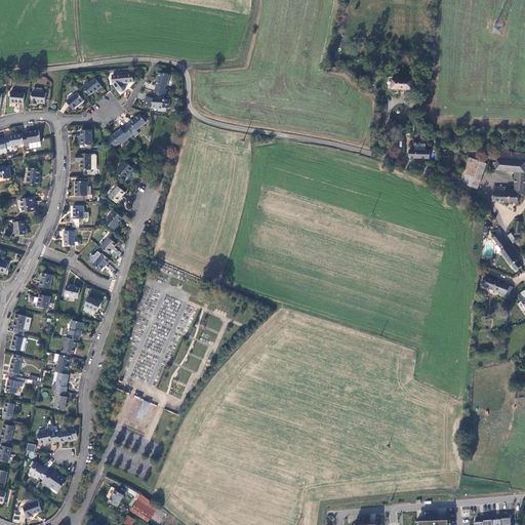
[(164,95),(167,96),(169,90),(165,88),(166,85),(167,85),(170,76),(165,74),(165,75),(160,74),(158,79),(159,79),(158,82),(157,82),(156,86),(155,92),(164,95)]
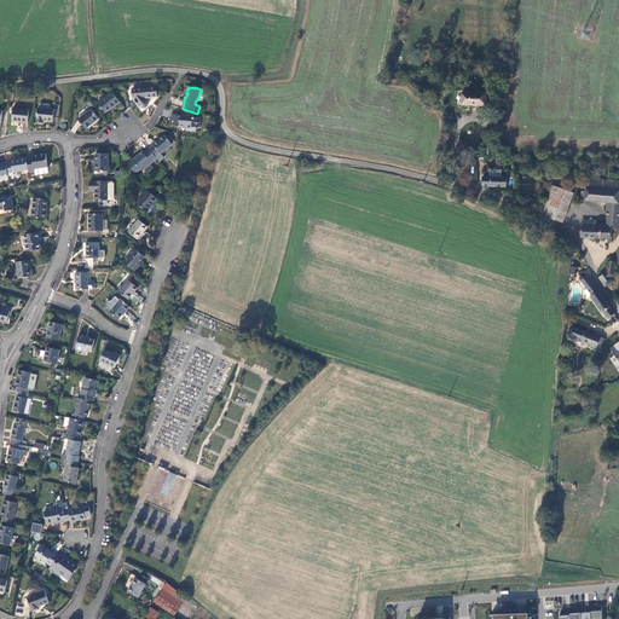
[(156,90),(133,91),(133,100),(134,102),(137,105),(139,108),(140,109),(143,109),(144,109),(145,109),(148,109),(148,108),(149,105),(149,104),(148,103),(146,100),(157,99),(156,90)]
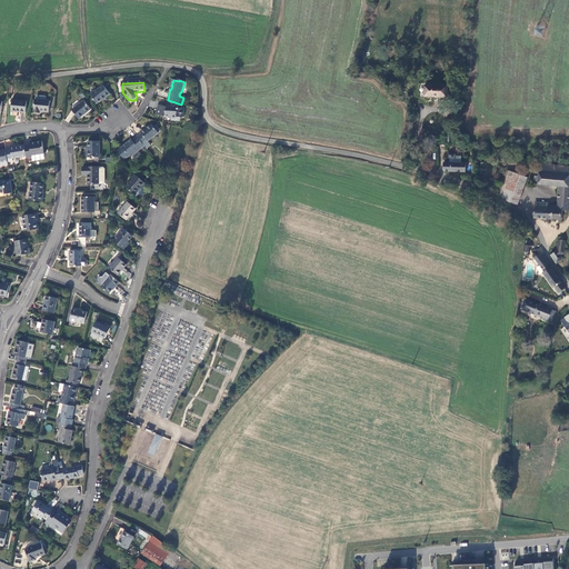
[(110,95),(103,86),(97,91),(96,90),(90,96),(97,105),(102,100),(103,100),(110,95)]
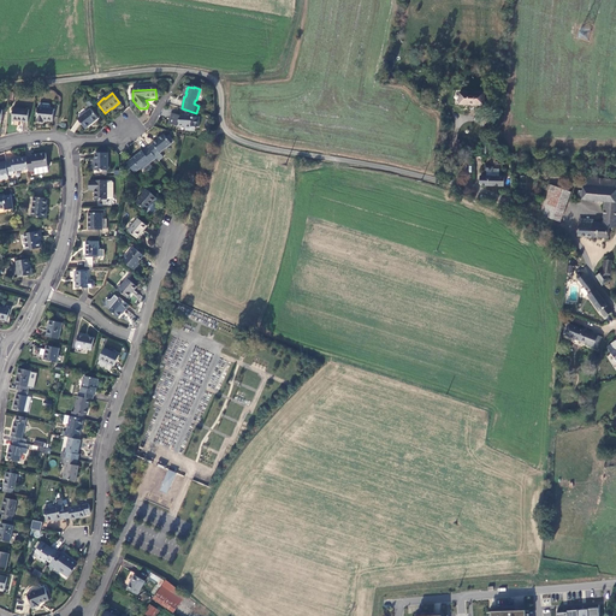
[(461,93),(461,105),(485,106),(485,93),(461,93)]
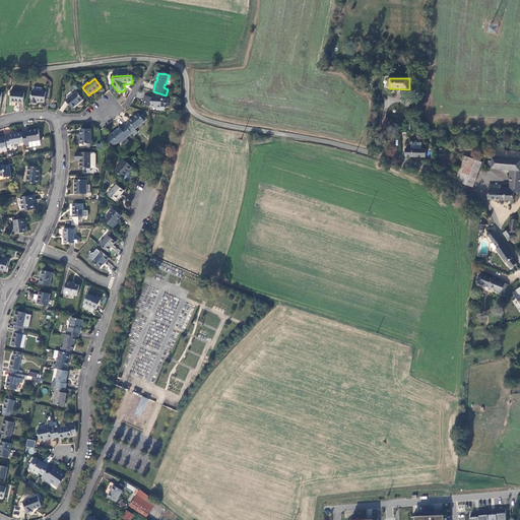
[(24,93),(11,91),(10,103),(23,104),(24,93)]
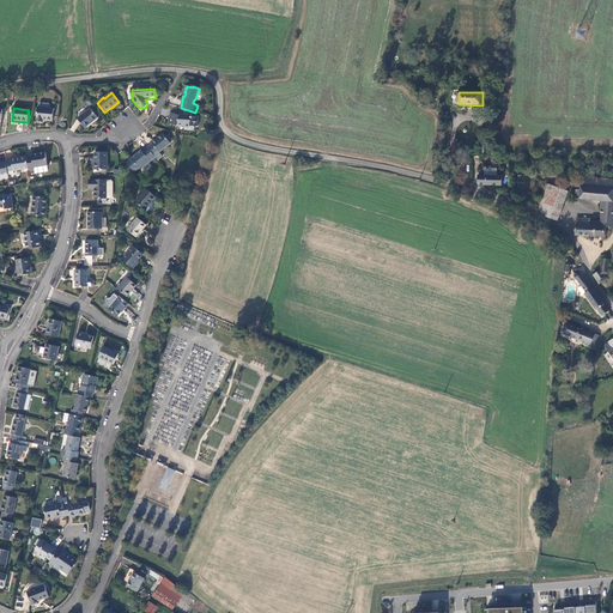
[(54,115),(54,109),(50,109),(38,108),(37,122),(44,122),(44,121),(49,121),(53,121),(54,115)]
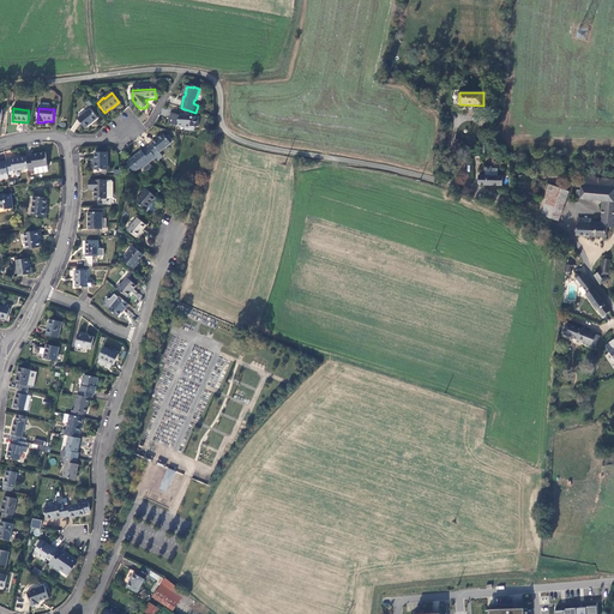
[(180,115),(170,113),(168,124),(176,126),(185,127),(185,128),(191,128),(191,127),(194,127),(197,127),(197,118),(192,118),(192,112),(181,108),(180,115)]
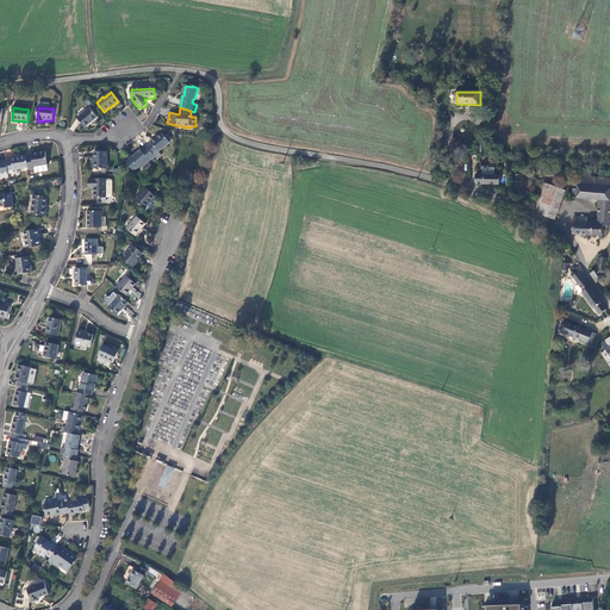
[(98,118),(89,109),(78,119),(85,129),(98,118)]
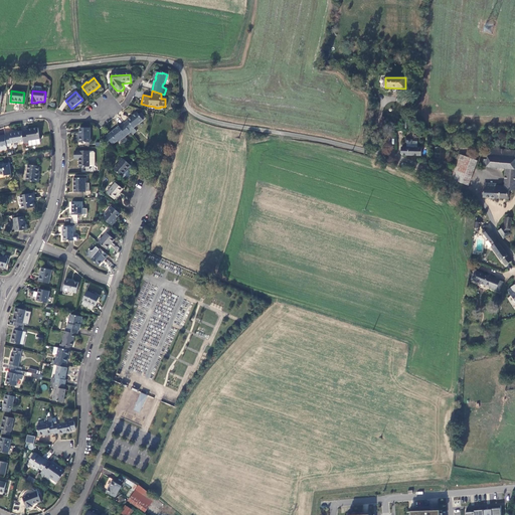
[(132,135),(136,132),(134,129),(143,121),(137,113),(127,121),(128,121),(124,124),(130,131),(131,133),(132,135)]
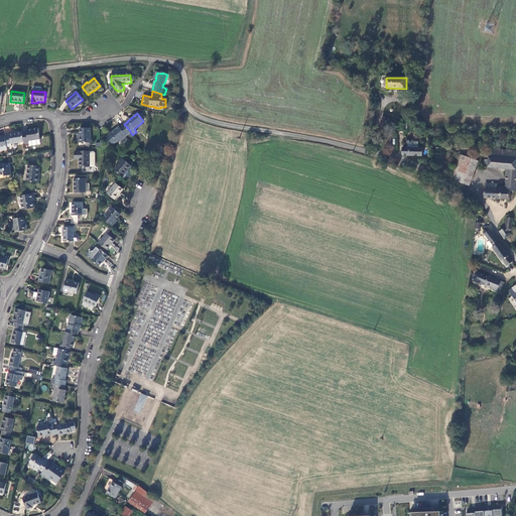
[(130,131),(124,124),(120,128),(119,126),(106,137),(113,145),(118,141),(119,143),(131,133),(130,131)]
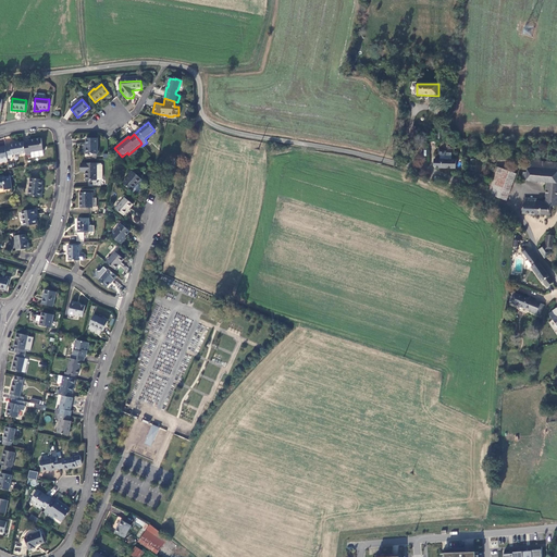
[(97,139),(86,138),(86,155),(97,155),(97,139)]
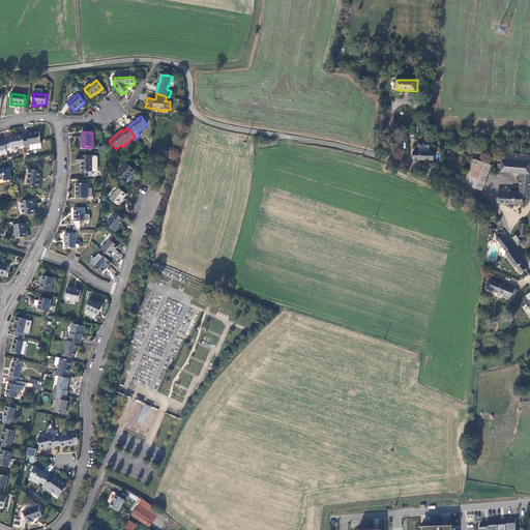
[(25,147),(25,149),(29,148),(29,152),(41,150),(41,148),(41,144),(39,134),(28,136),(28,137),(28,139),(24,140),(25,147)]
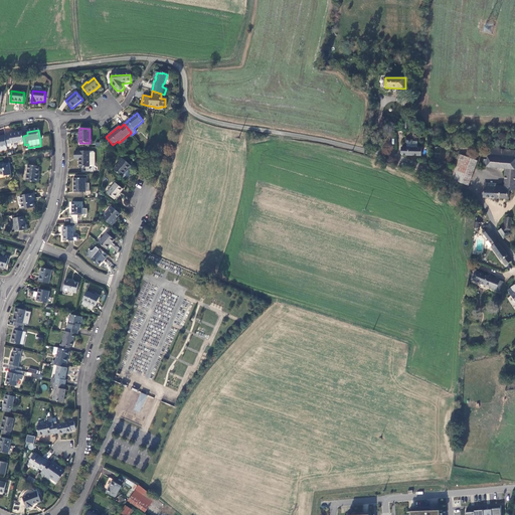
[(9,135),(5,136),(7,148),(12,147),(12,145),(24,143),(23,136),(22,134),(22,132),(9,134),(9,135)]
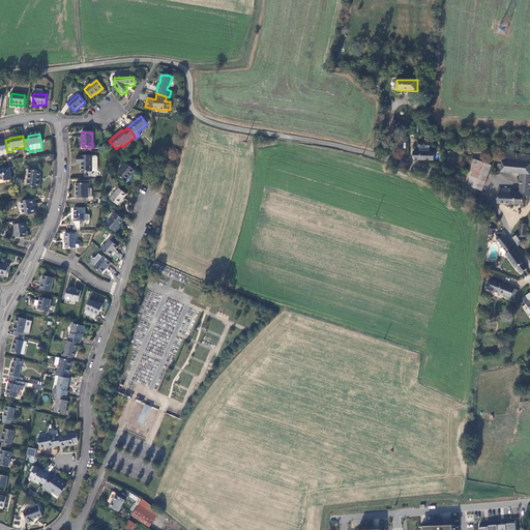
[(413,158),(414,160),(433,160),(434,152),(429,152),(418,151),(413,151),(413,158)]
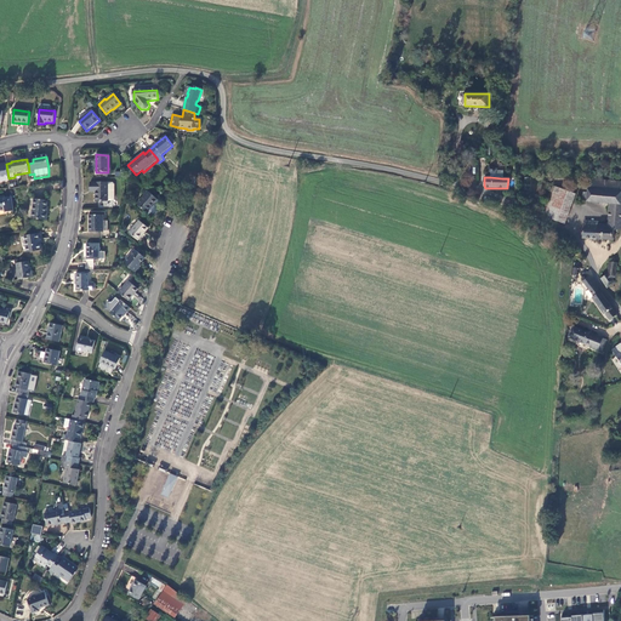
[(611,204),(620,204),(620,182),(591,180),(587,193),(582,193),(582,201),(611,204)]
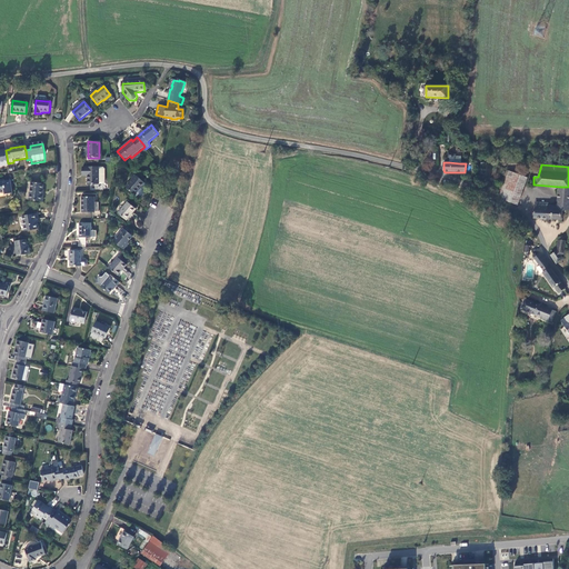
[(89,191),(102,191),(102,185),(99,185),(99,168),(82,168),(83,173),(88,173),(88,176),(88,185),(89,185),(89,191)]
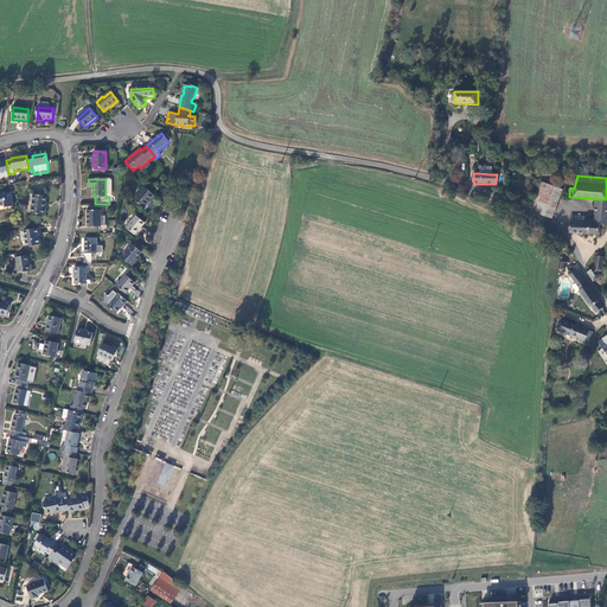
[(563,191),(542,183),(530,210),(553,218),(563,191)]
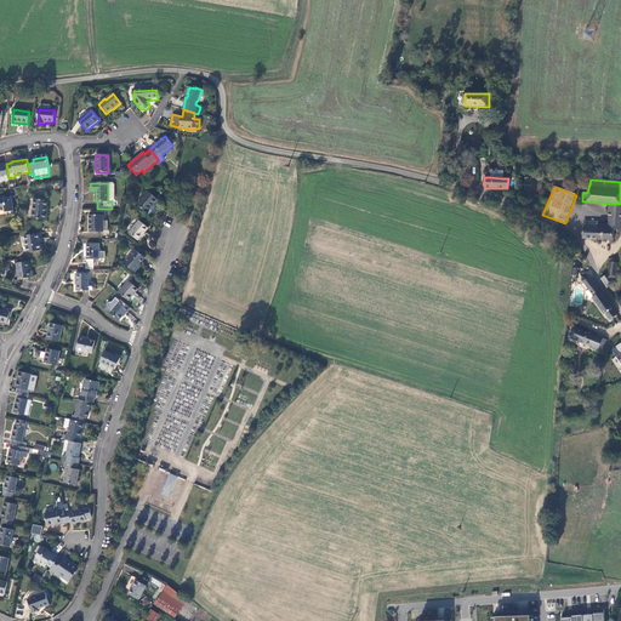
[(157,199),(148,192),(137,204),(147,212),(152,208),(151,206),(157,199)]
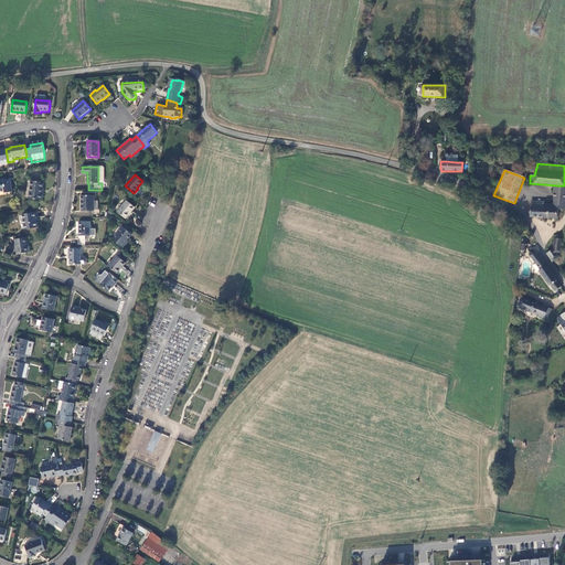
[(3,179),(0,179),(0,180),(0,181),(0,192),(4,192),(6,193),(12,192),(10,179),(4,180),(3,179)]
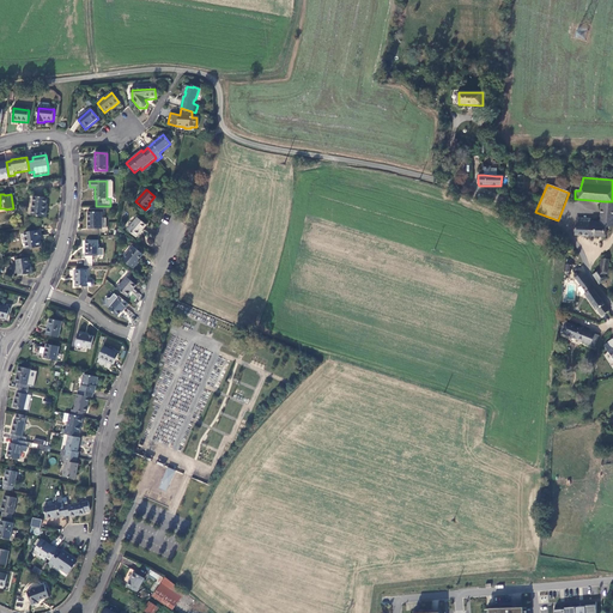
[(47,198),(34,196),(32,216),(46,217),(47,210),(46,210),(47,198)]
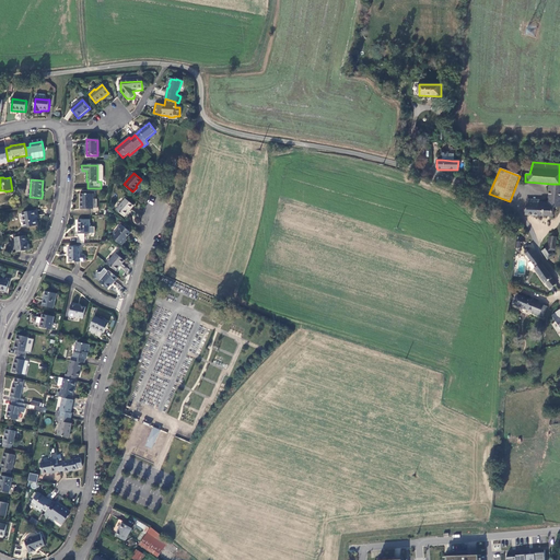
[(559,184),(551,184),(549,205),(555,208),(559,207),(559,184)]
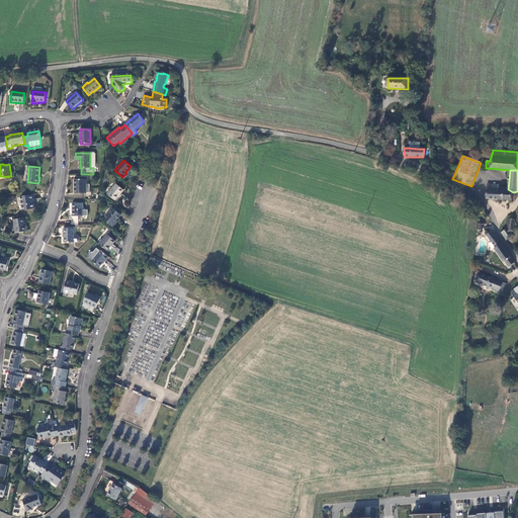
[(76,192),(85,193),(86,193),(86,184),(86,179),(76,179),(76,192)]
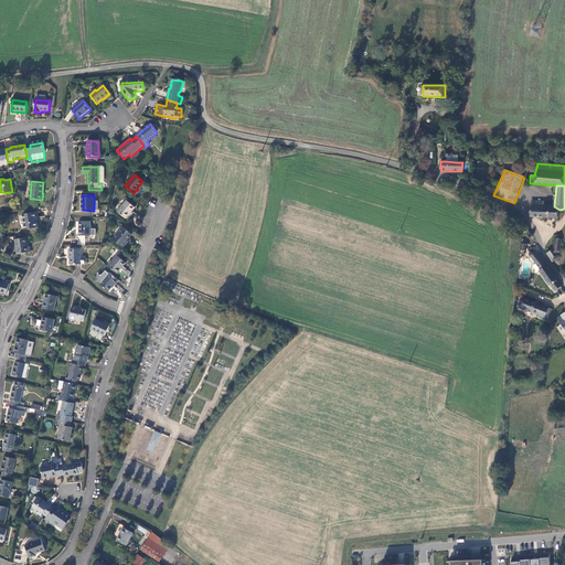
[(135,208),(126,201),(117,212),(125,219),(135,208)]
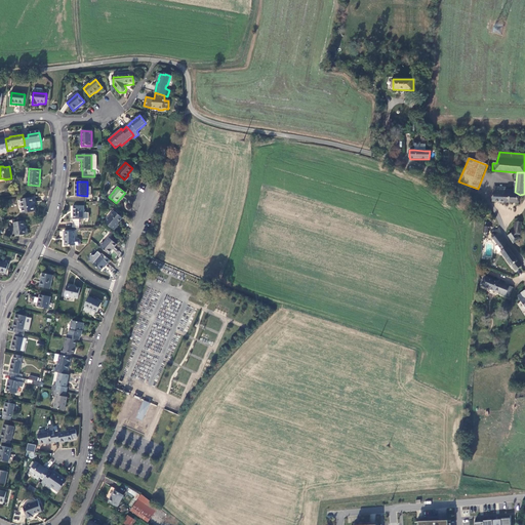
[(505,203),(506,191),(493,190),(493,201),(505,203)]
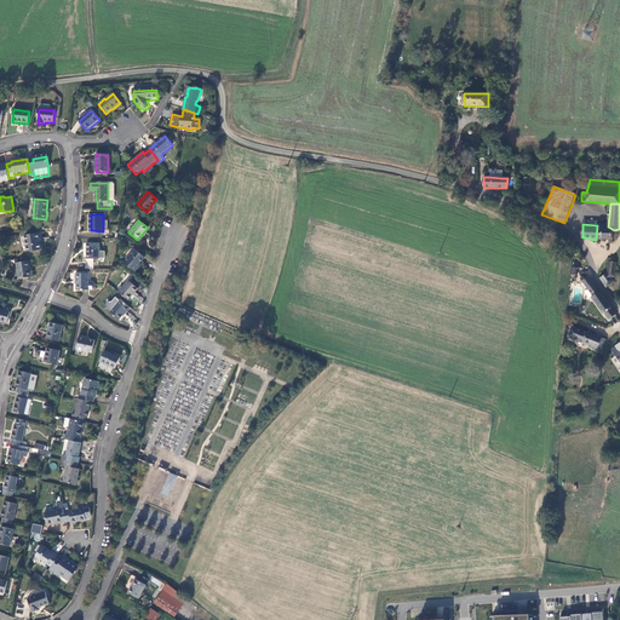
[(614,230),(608,227),(597,225),(596,240),(613,241),(614,230)]
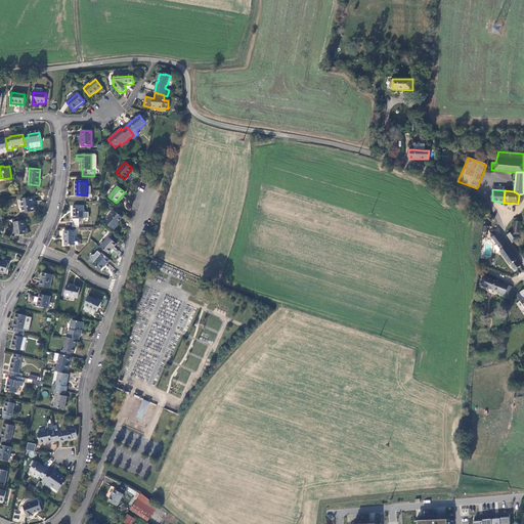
[(35,211),(34,206),(34,203),(33,203),(32,198),(22,200),(24,213),(35,211)]
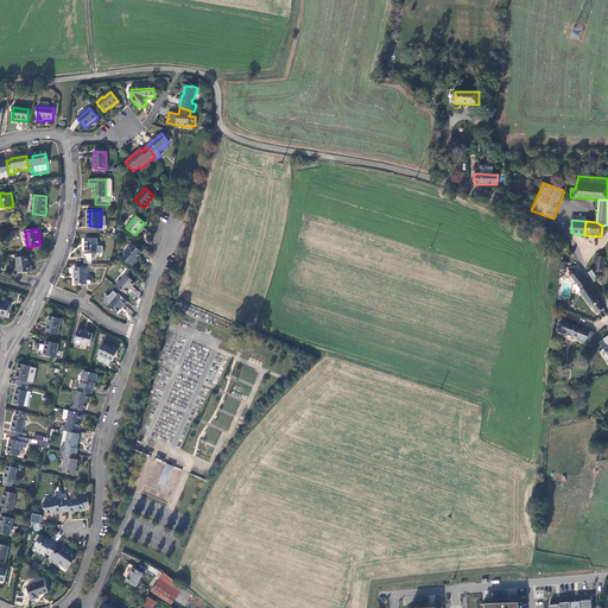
[(97,239),(86,239),(86,254),(94,254),(99,254),(97,239)]
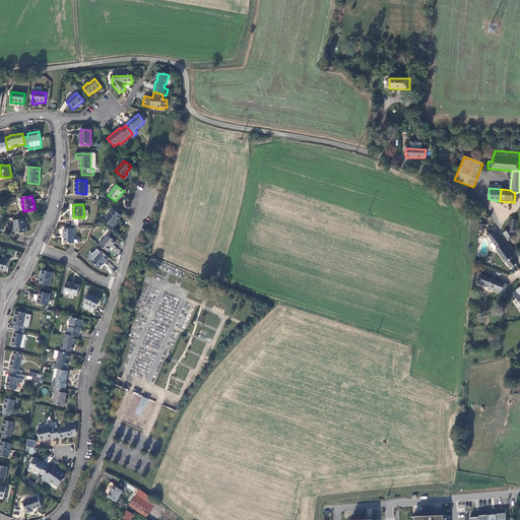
[(113,229),(115,225),(115,224),(117,221),(121,216),(113,209),(104,220),(113,229)]
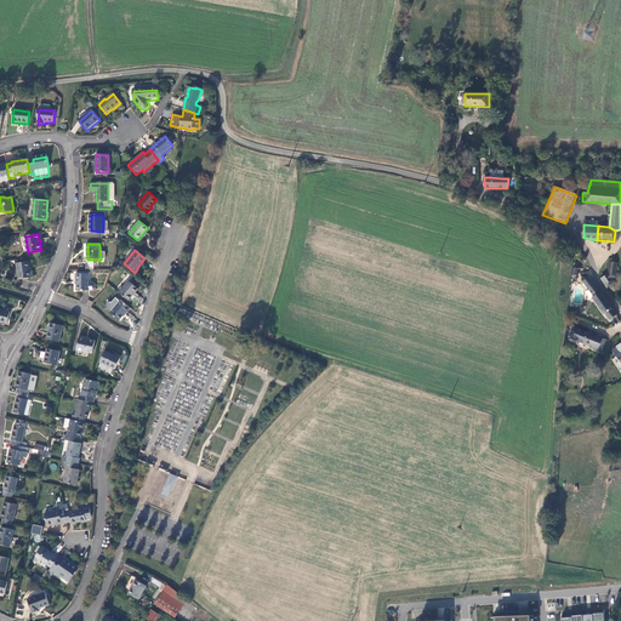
[(87,265),(87,269),(96,269),(96,260),(87,260),(86,260),(86,265),(87,265)]
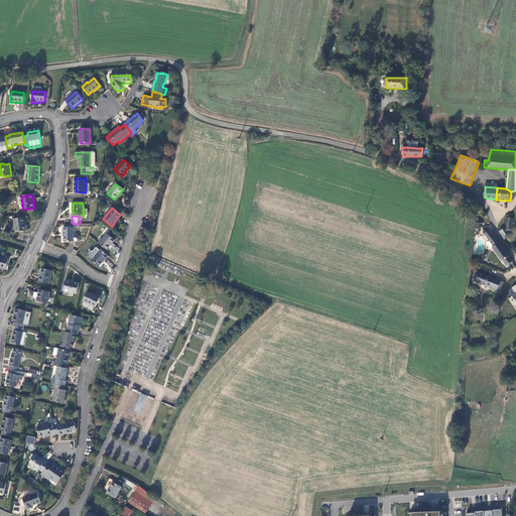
[(15,233),(25,231),(24,223),(24,222),(24,218),(13,219),(15,233)]
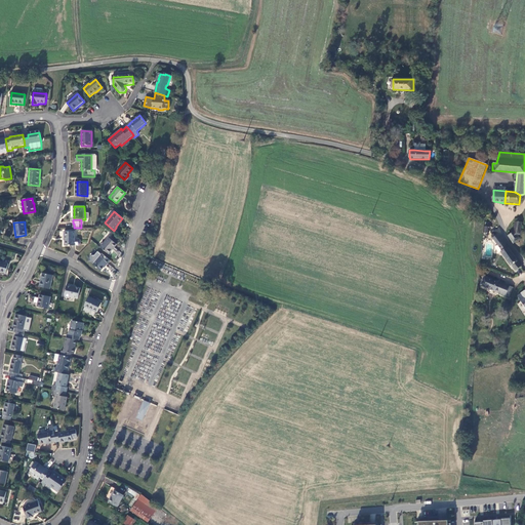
[(516,243),(517,244),(518,244),(519,244),(519,243),(519,242),(519,240),(520,240),(519,236),(520,235),(522,224),(516,221),(514,232),(509,236),(514,244),(516,243)]
